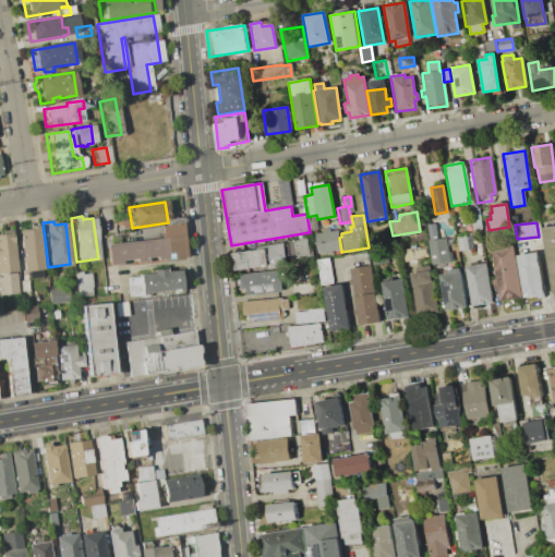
[(445,238),(449,263),(430,266),(425,241),(427,241),(424,226),(433,223),(435,240),(445,238)]
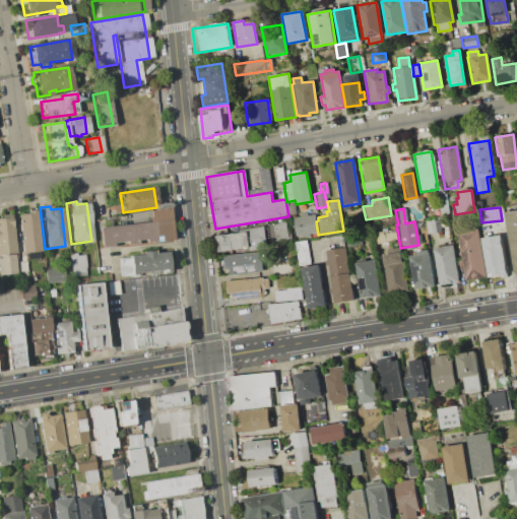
[(97,228),(148,223),(147,210),(168,209),(170,242),(143,244),(142,241),(135,242),(135,245),(124,246),(124,243),(110,244),(111,247),(99,248),(97,228)]
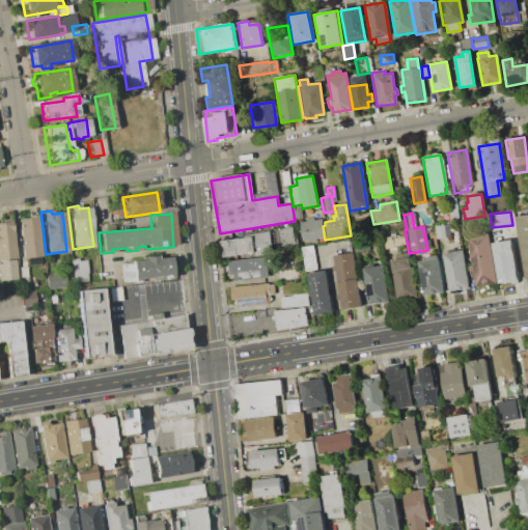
[(34,215),(39,257),(36,258),(37,265),(24,267),(24,259),(21,260),(16,220),(27,219),(26,216),(34,215)]
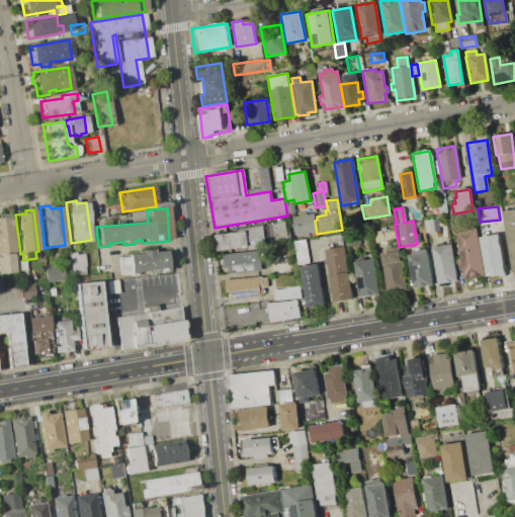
[(514,209),(514,277),(511,278),(500,212),(514,209)]
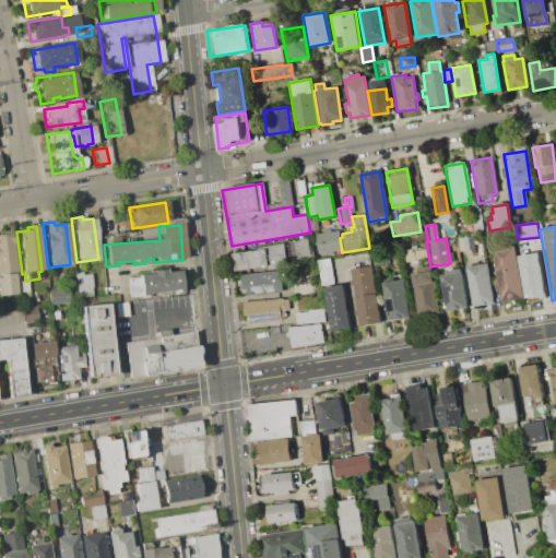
[(340,250),(332,252),(332,254),(326,257),(324,253),(318,254),(315,235),(322,234),(321,229),(329,228),(330,232),(336,230),(340,250)]
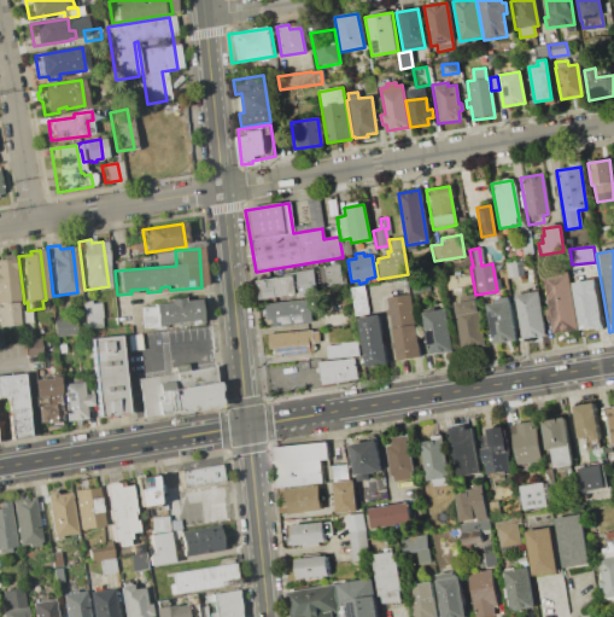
[(0,256),(10,255),(18,326),(0,329),(0,256)]
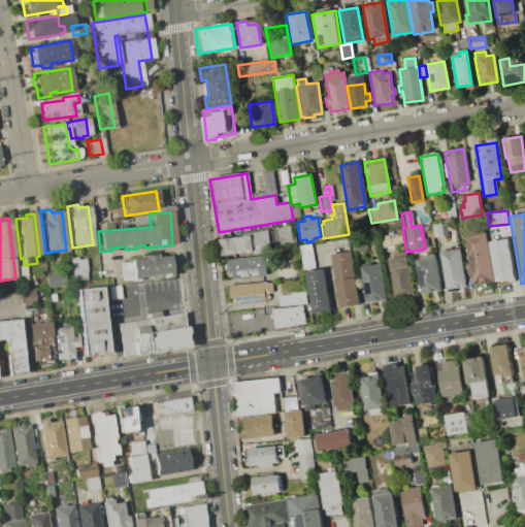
[(447,235),(433,238),(430,224),(445,222),(447,235)]
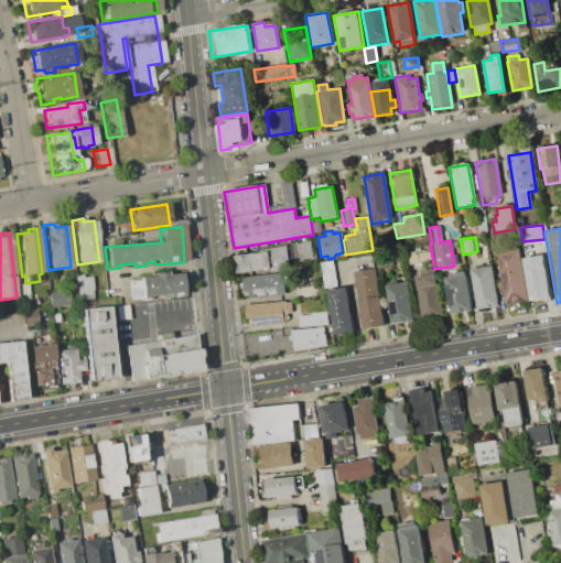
[(233,257),(257,252),(257,249),(286,246),(289,270),(269,273),(269,272),(236,277),(233,257)]
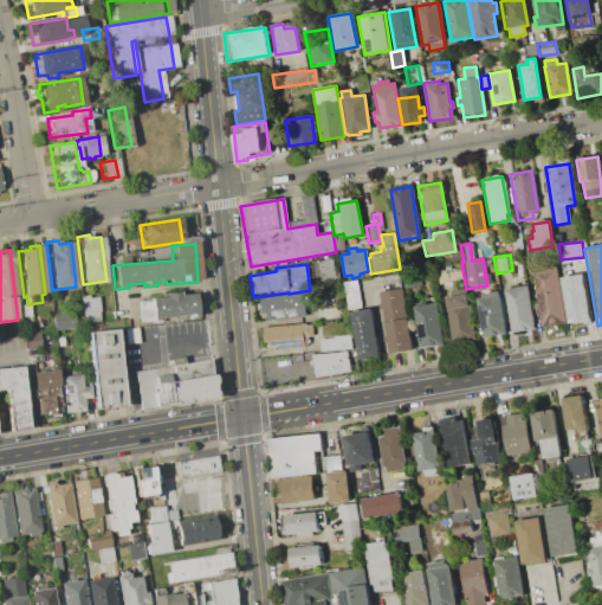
[(555,265),(565,324),(541,329),(538,319),(537,319),(533,304),(536,303),(530,269),(555,265)]
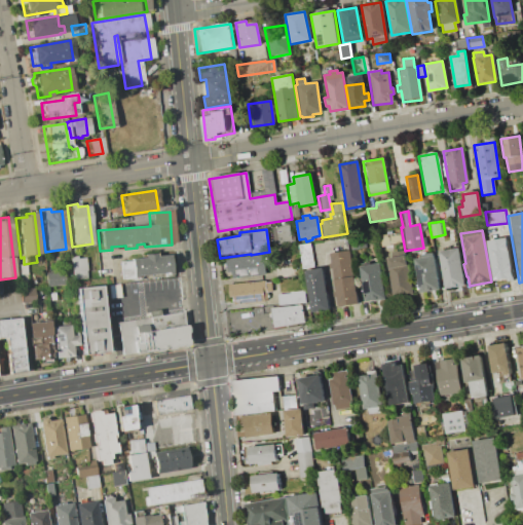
[(366,249),(350,252),(347,234),(362,231),(366,249)]
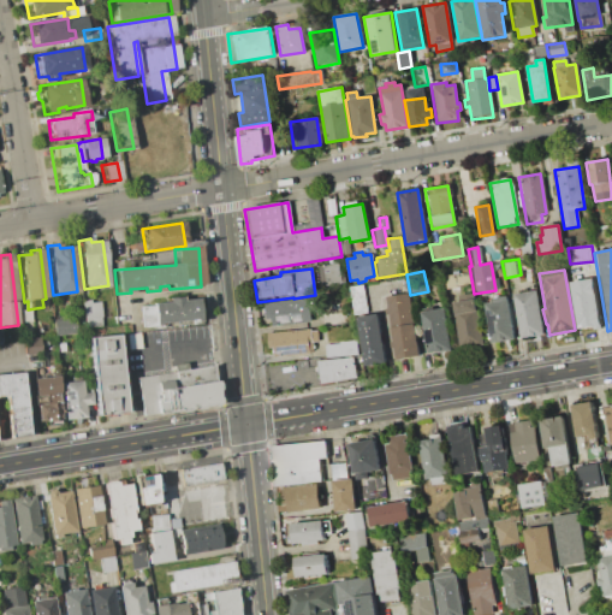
[(570,288),(593,284),(595,297),(592,299),(594,311),(598,309),(600,325),(577,330),(570,288)]
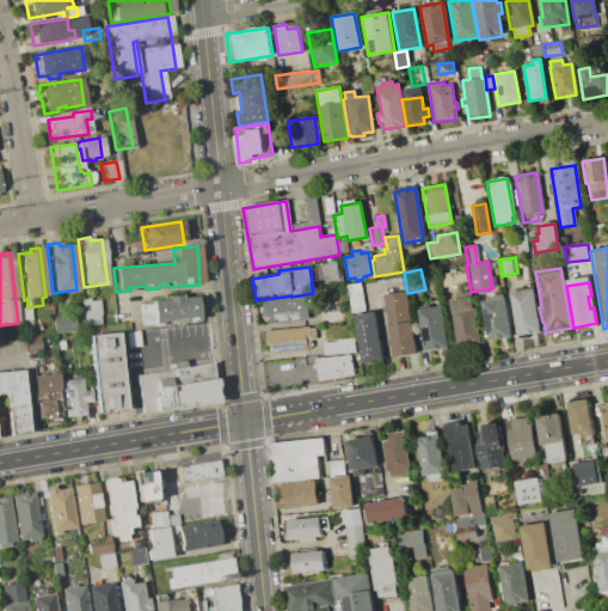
[(360,283),(364,311),(350,313),(345,286),(360,283)]
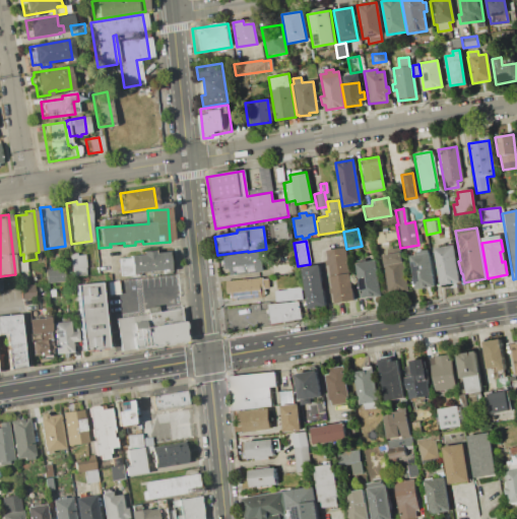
[(432,250),(453,246),(455,256),(453,256),(456,270),(457,270),(459,282),(438,286),(432,250)]
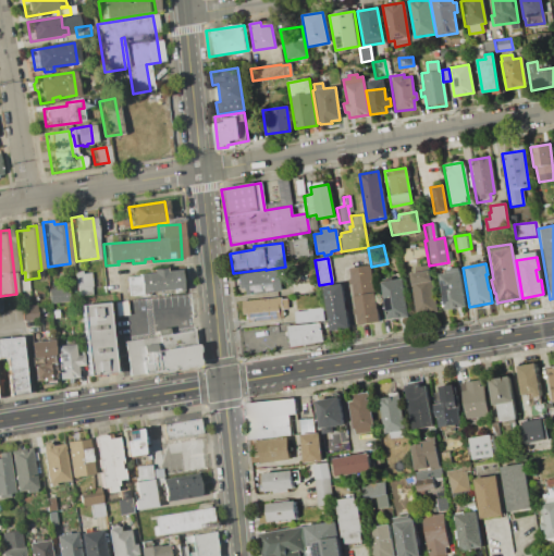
[(369,266),(379,322),(357,325),(356,314),(353,314),(352,309),(355,309),(351,285),(348,285),(347,280),(349,280),(347,269),(369,266)]
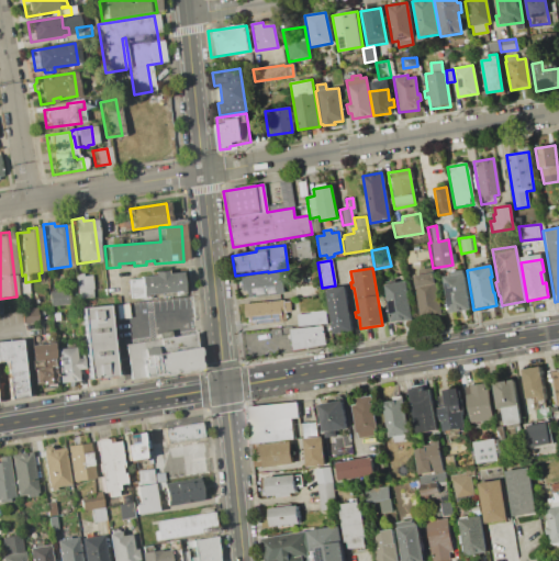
[(462,270),(469,310),(447,314),(442,278),(449,277),(449,272),(462,270)]
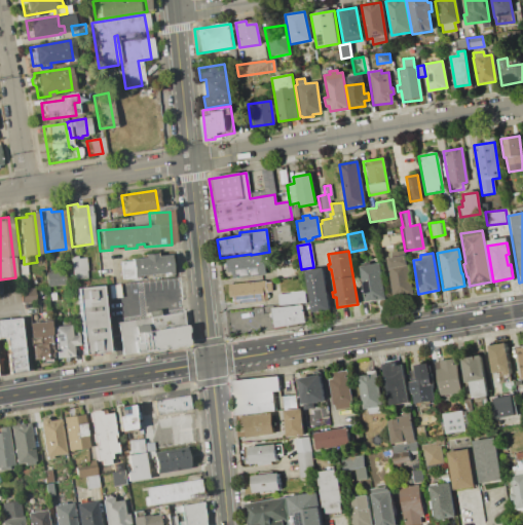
[(166,255),(170,275),(161,276),(161,274),(135,277),(135,279),(118,282),(116,263),(128,261),(128,260),(141,258),(141,256),(153,254),(154,257),(166,255)]
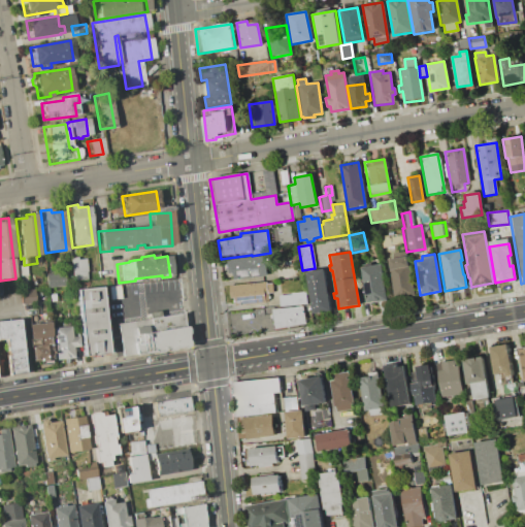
[(225,260),(261,257),(261,261),(263,261),(264,267),(266,267),(267,274),(262,274),(262,277),(232,281),(231,273),(227,274),(225,260)]
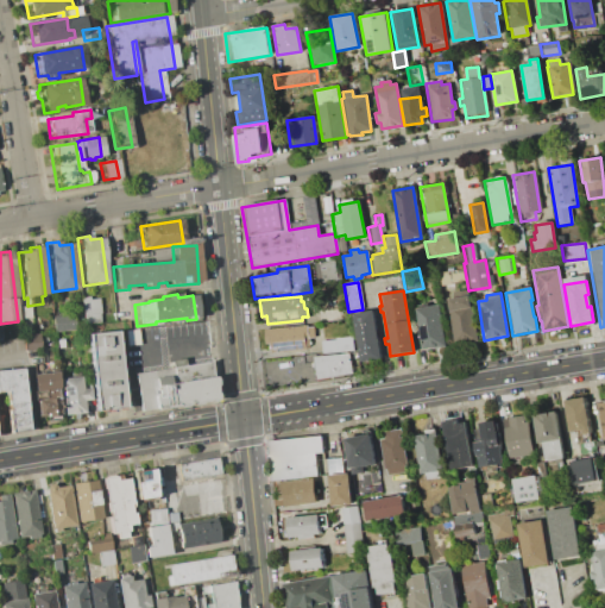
[(468,296),(476,342),(453,345),(446,308),(449,307),(448,300),(468,296)]
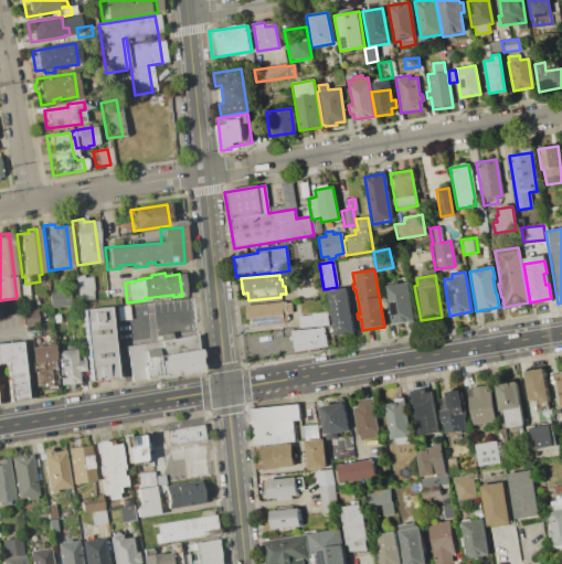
[(72,277),(80,276),(81,278),(88,277),(91,300),(75,302),(72,277)]
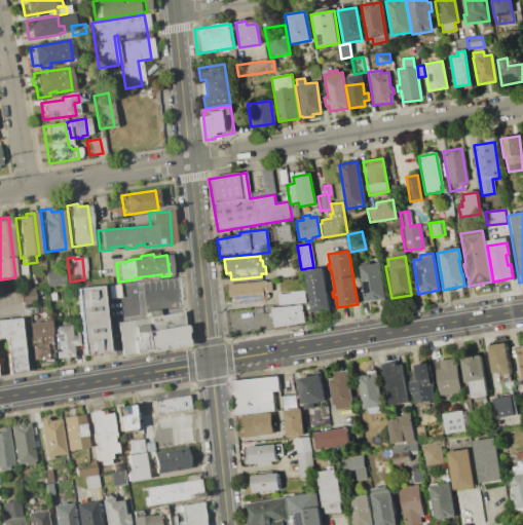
[(378,264),(384,300),(365,303),(359,267),(378,264)]
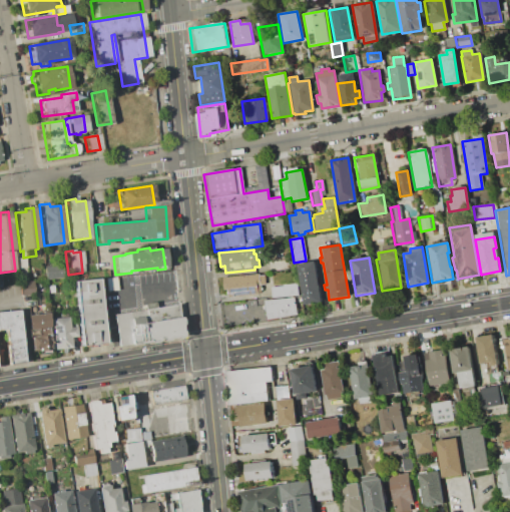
[(296,265),(313,262),(320,303),(303,306),(296,265)]
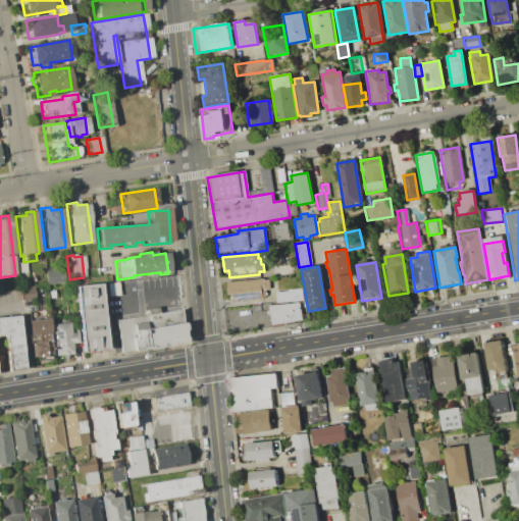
[(43,285),(42,272),(60,270),(62,283),(43,285)]
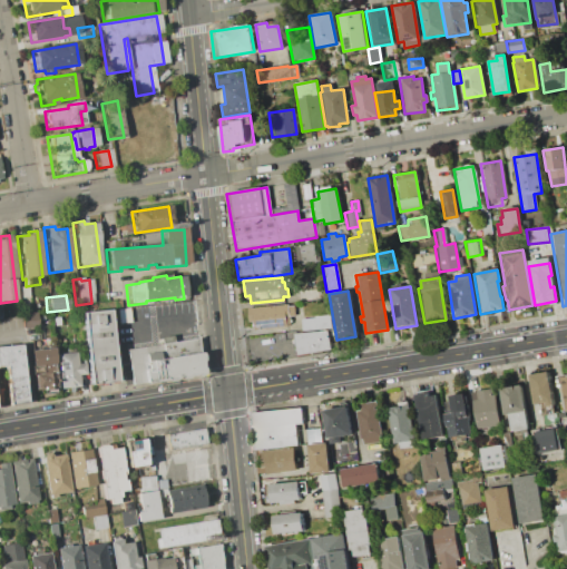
[(246,308),(287,305),(287,306),(293,306),(294,316),(289,316),(289,325),(285,325),(285,326),(253,330),(253,322),(247,322),(246,308)]
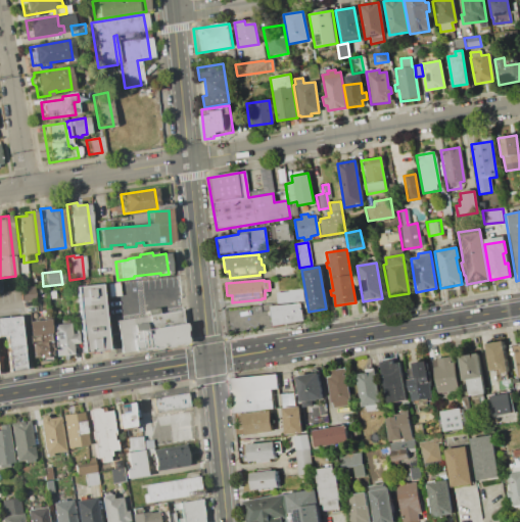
[(73,287),(97,285),(104,349),(81,352),(73,287)]
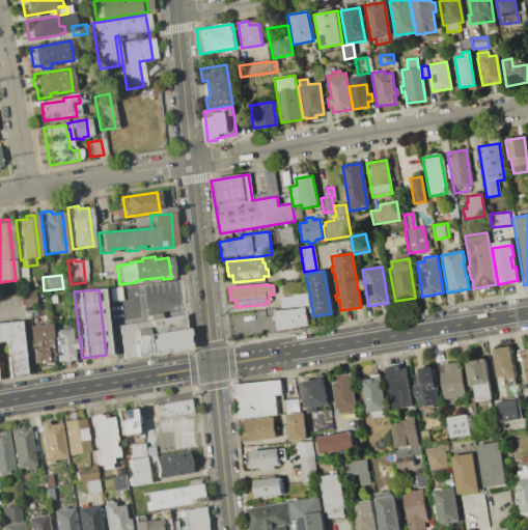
[(18,295),(31,293),(32,305),(19,307),(18,295)]
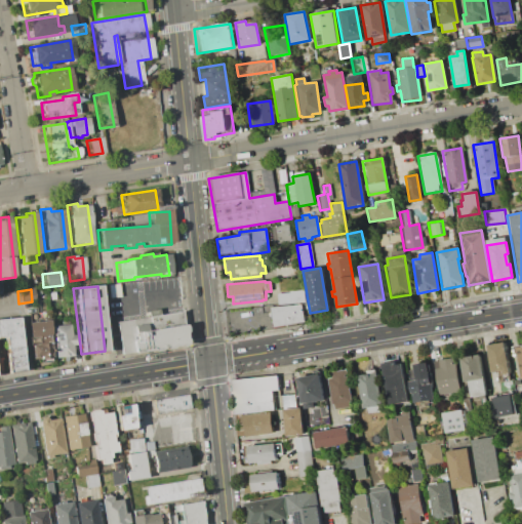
[(277,305),(276,294),(290,293),(289,291),(303,290),(304,303),(277,305)]
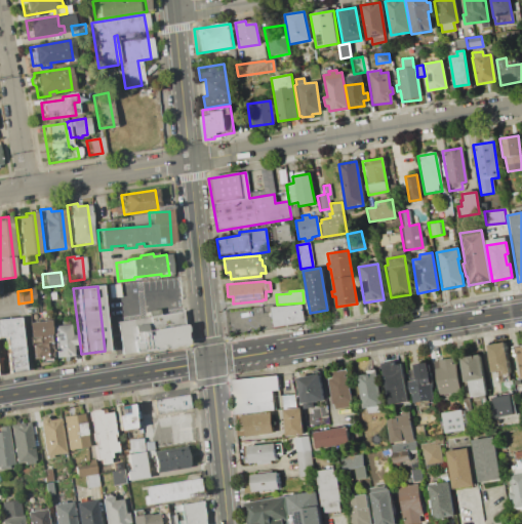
[(303,322),(272,327),(269,308),(300,305),(303,322)]
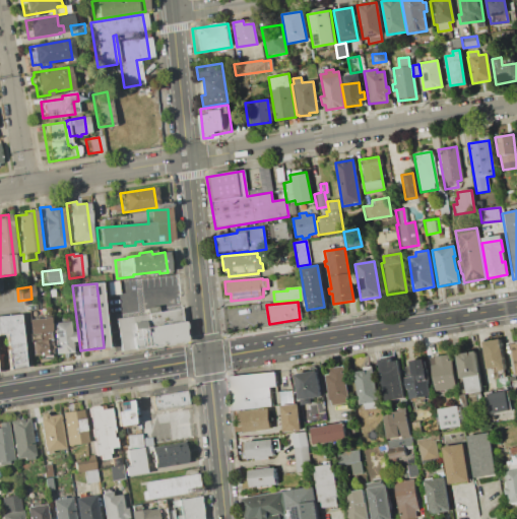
[(178,309),(183,341),(118,352),(112,320),(144,315),(143,309),(154,307),(154,313),(178,309)]
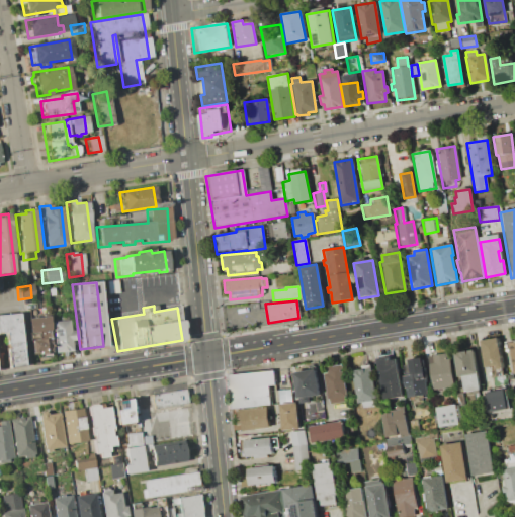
[(0,315),(14,313),(21,366),(6,368),(2,334),(0,334),(0,315)]
